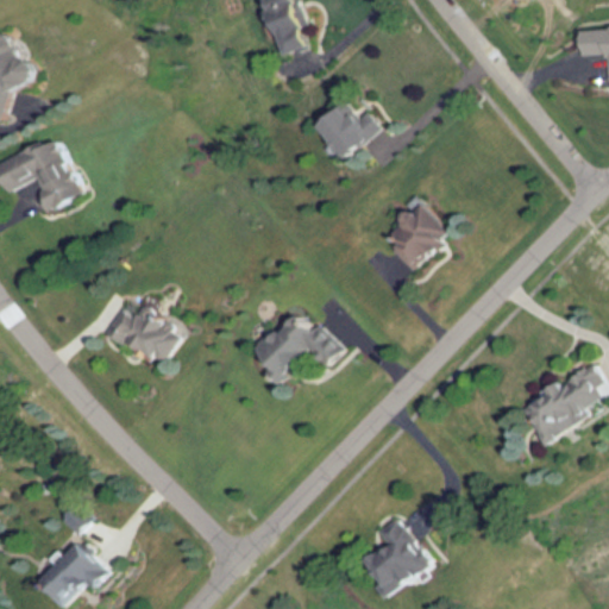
[(257,0),(269,55),(295,49),(284,0),(257,0)]
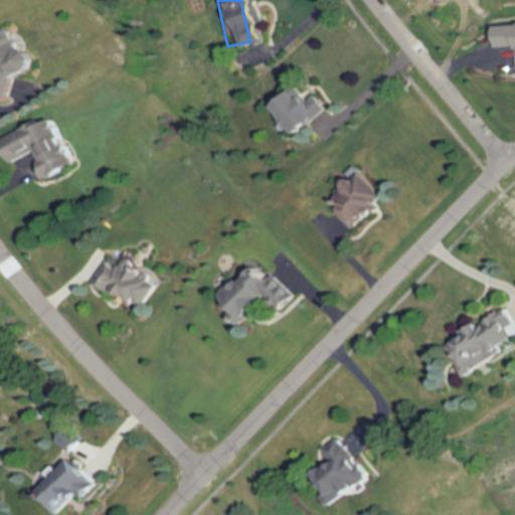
[(0,102),(1,104),(17,96),(10,82),(35,70),(12,24),(0,30),(0,102)]
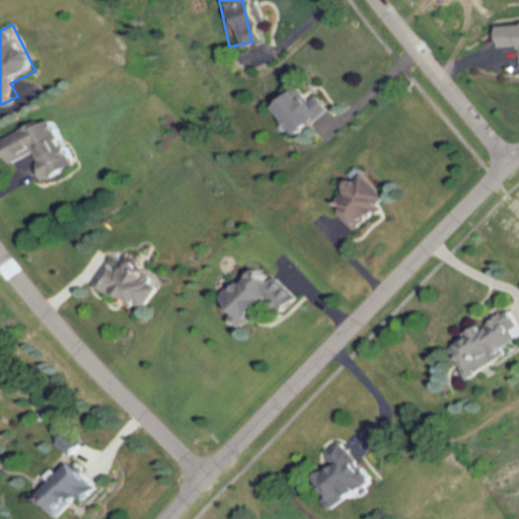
[(293,138),(317,116),(291,87),(267,109),(293,138)]
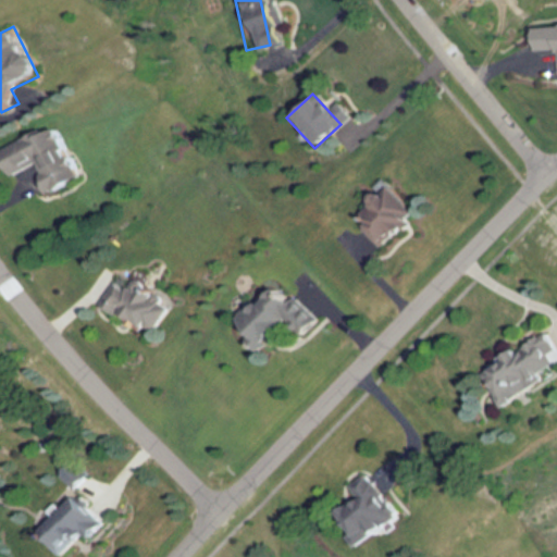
[(52,194),(75,183),(51,131),(4,151),(15,175),(39,164),(52,194)]
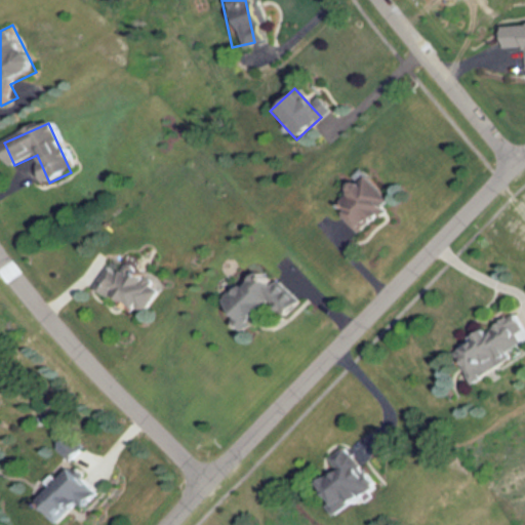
[(364,174),(336,199),(347,210),(341,215),(358,235),(392,205),(364,174)]
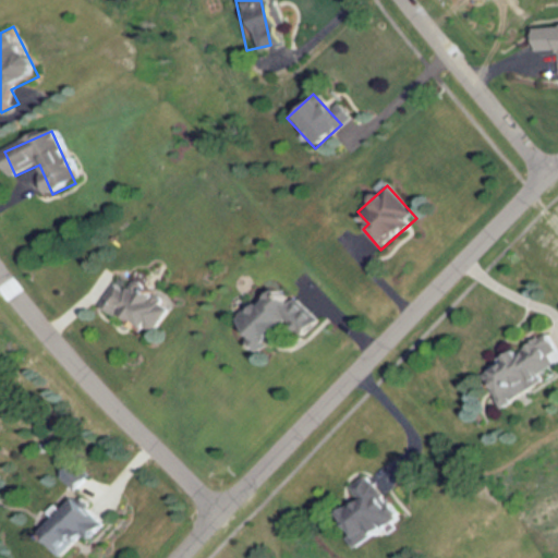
[(138,282),(133,292),(119,283),(104,306),(153,337),(172,304),(138,282)]
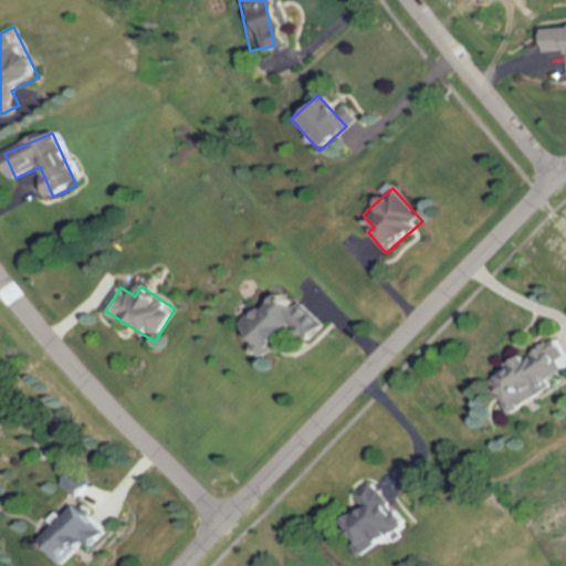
[(296,290),(247,318),(269,356),(318,326),(296,290)]
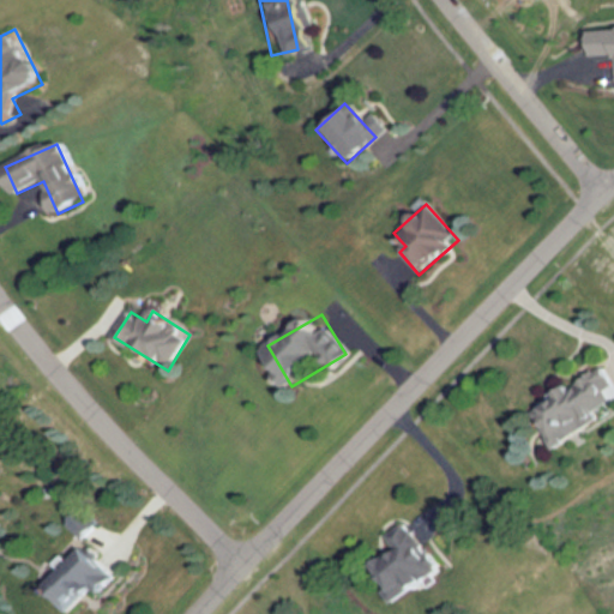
[(613,419),(613,401),(599,373),(533,408),(555,451),(613,419)]
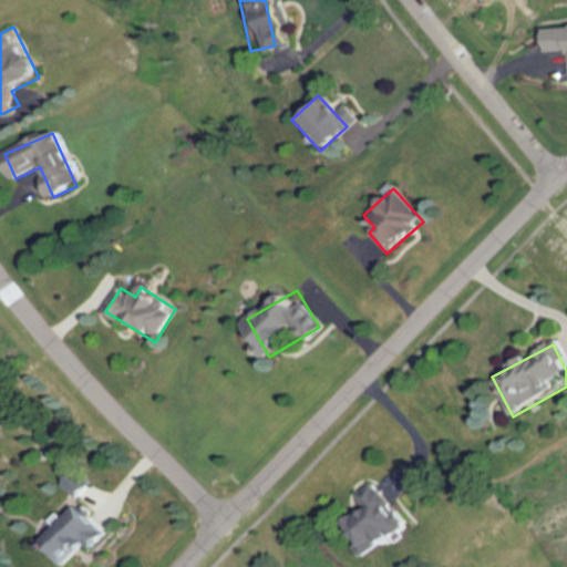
[(96,484),(82,468),(66,483),(80,498),(96,484)]
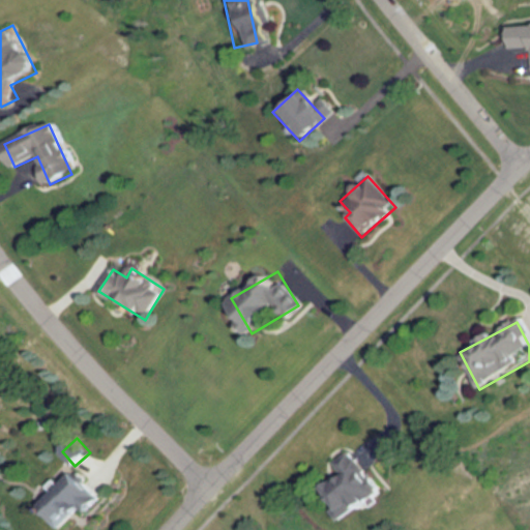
[(344,519),(382,494),(354,449),(335,461),(345,475),(324,489),(344,519)]
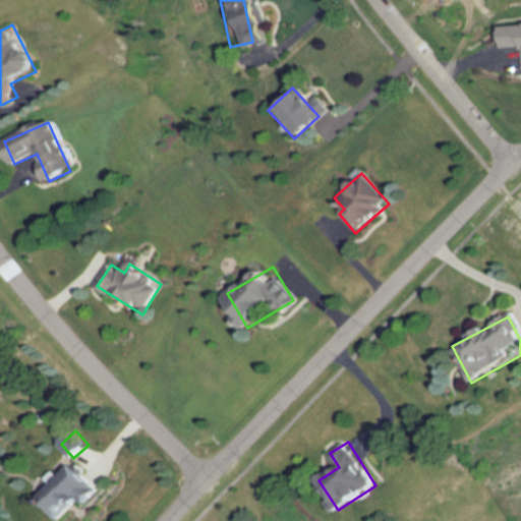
[(64,475),(58,469),(50,478),(56,484),(43,497),(66,520),(102,486),(77,462),(64,475)]
